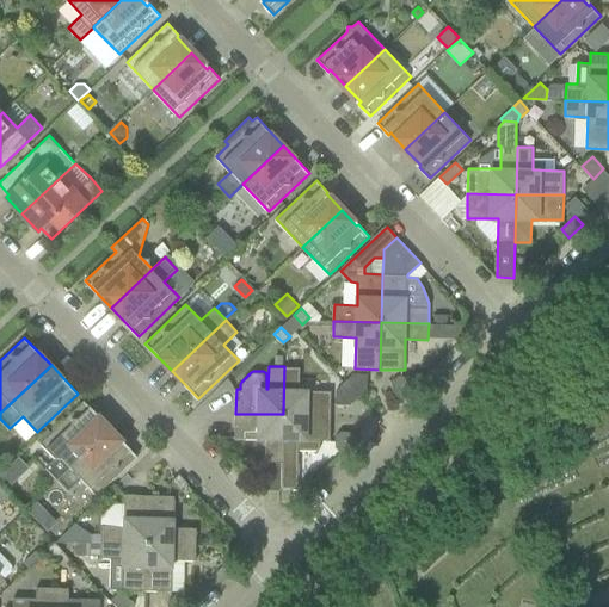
[(301,367),(284,366),(283,414),(331,415),(332,390),(300,390),(301,367)]
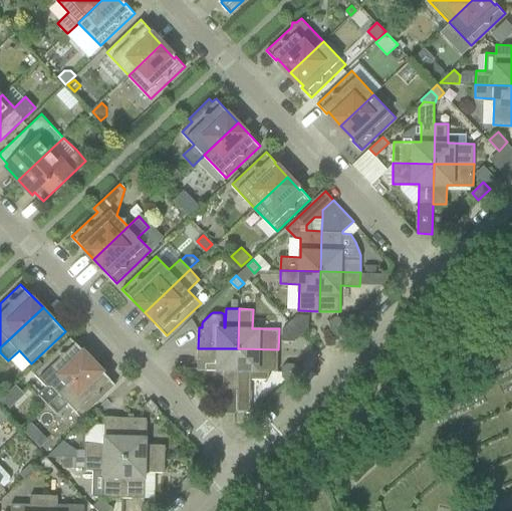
[(297,314),(290,321),(302,333),(309,326),(309,315),(297,314)]
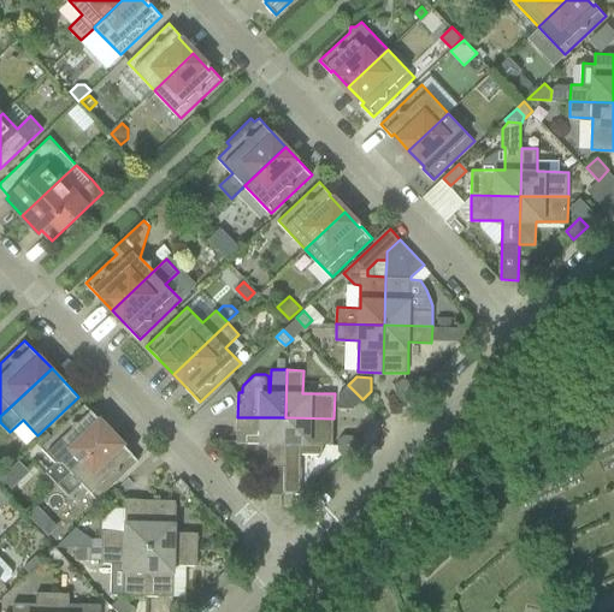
[(405,400),(419,386),(412,379),(402,379),(395,385),(397,393),(405,400)]
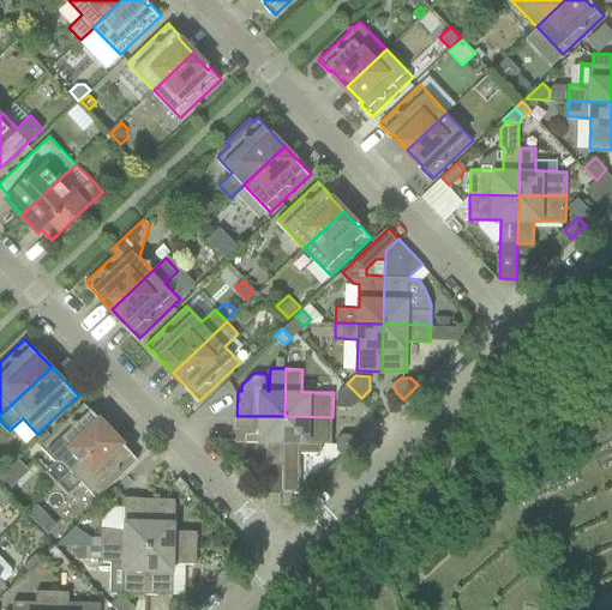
[(361,398),(347,384),(337,392),(339,406),(352,406),(361,398)]
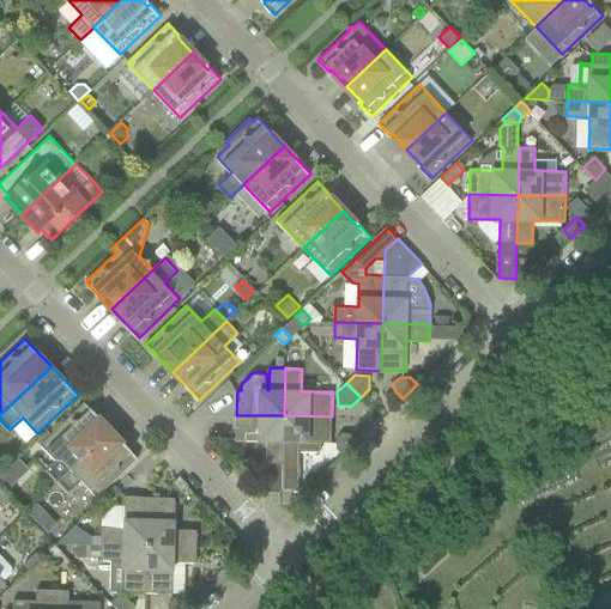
[(112,430),(85,402),(41,444),(56,460),(47,469),(58,481),(112,430)]
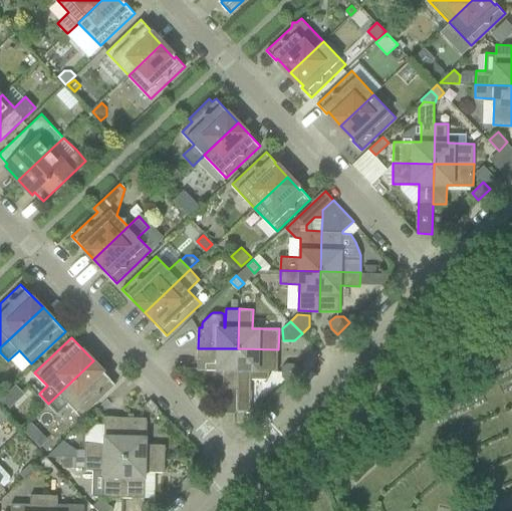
[(238,348),(198,348),(198,368),(224,369),(224,389),(237,389),(238,348)]
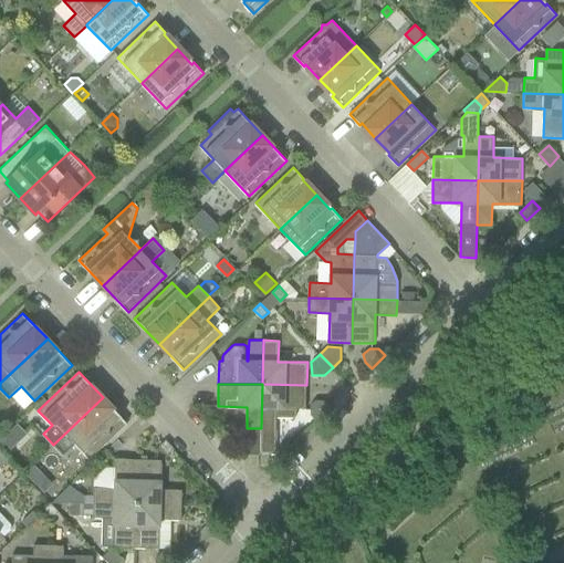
[(262,384),(261,428),(261,452),(277,452),(277,417),(293,417),(298,415),(298,408),(306,408),(306,385),(262,384)]
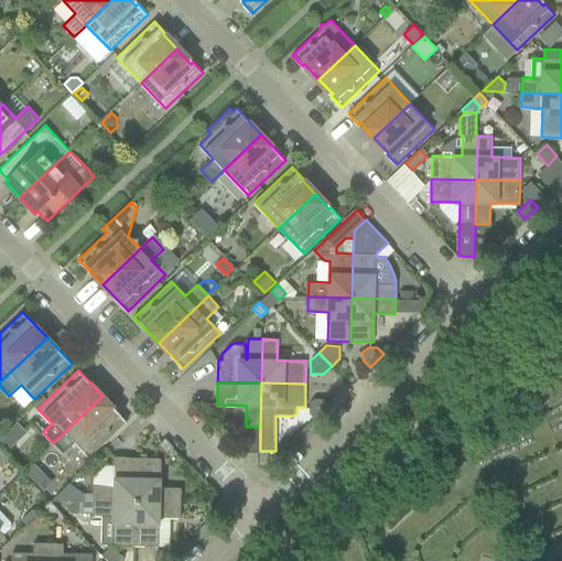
[(127,421),(103,396),(53,443),(64,454),(76,443),(89,457),(127,421)]
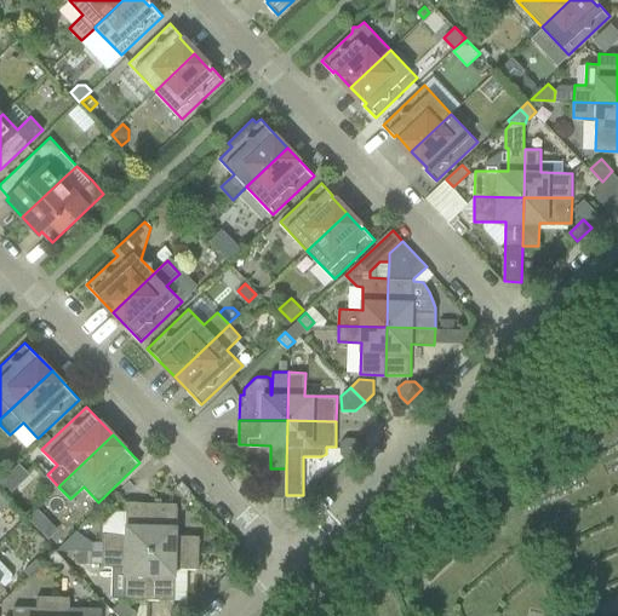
[(348,460),(364,444),(356,438),(347,437),(341,442),(341,453),(348,460)]
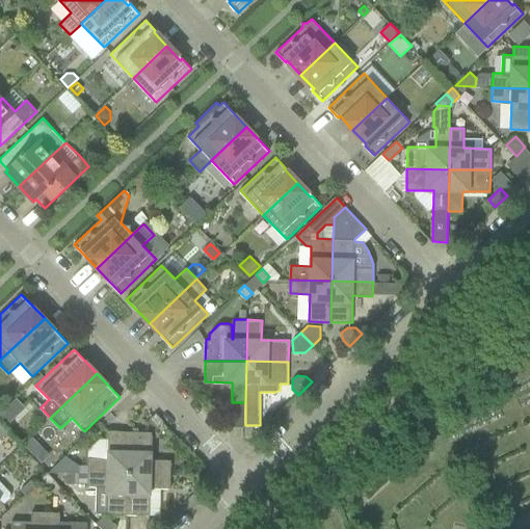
[(8,406),(0,413),(0,415),(8,424),(18,416),(8,406)]
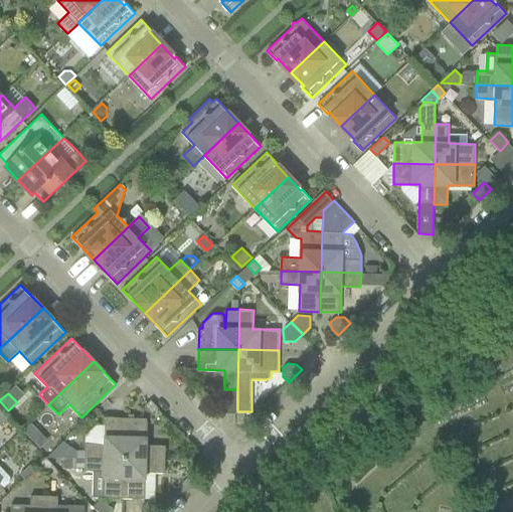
[(159,407),(152,399),(146,404),(153,412),(159,407)]
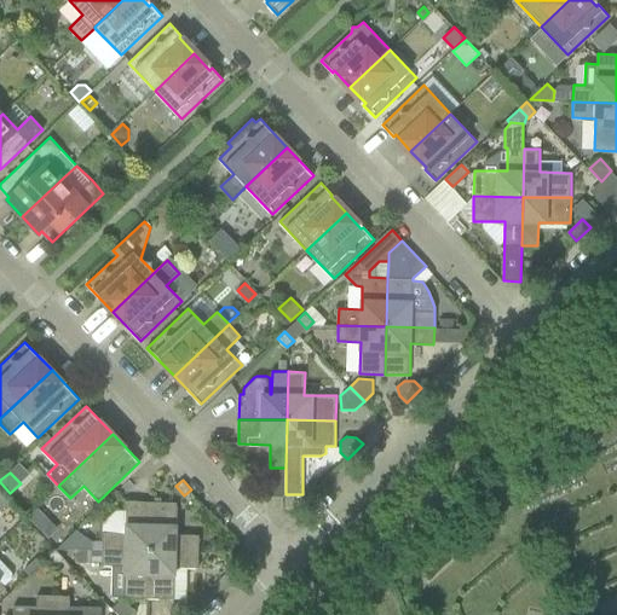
[(0,488),(0,509),(11,499),(0,488)]
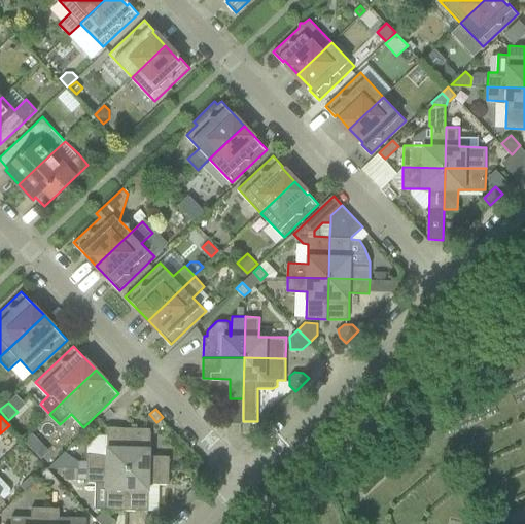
[(129,468),(130,427),(108,426),(107,454),(88,454),(88,467),(129,468)]
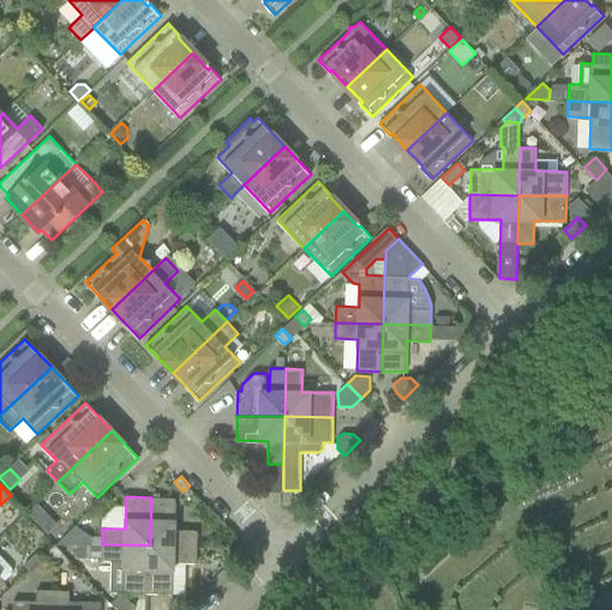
[(177,497),(151,497),(150,545),(198,547),(198,530),(175,530),(177,497)]
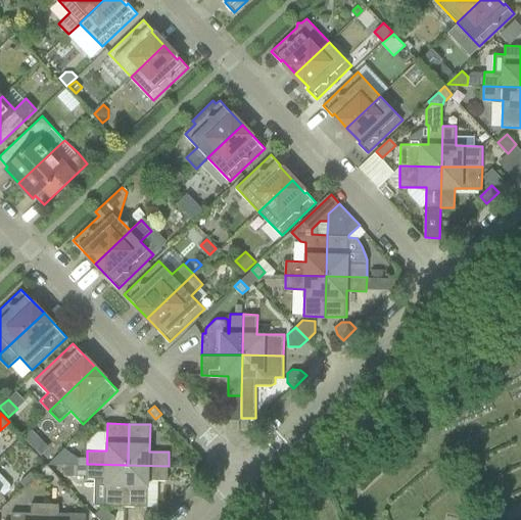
[(33,429),(25,437),(33,445),(41,437),(33,429)]
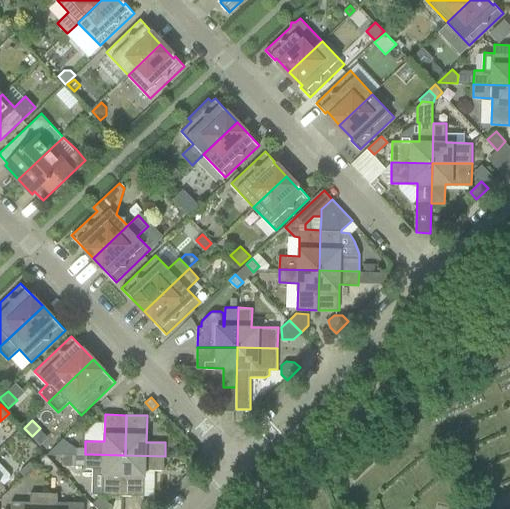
[(46,454),(77,454),(77,447),(63,438),(46,454)]
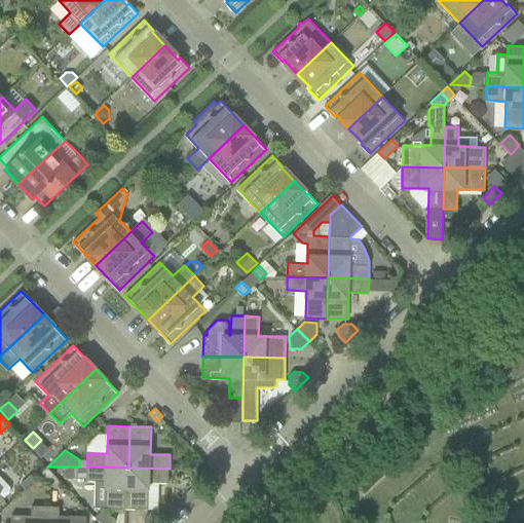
[(49,480),(55,474),(47,467),(42,472),(49,480)]
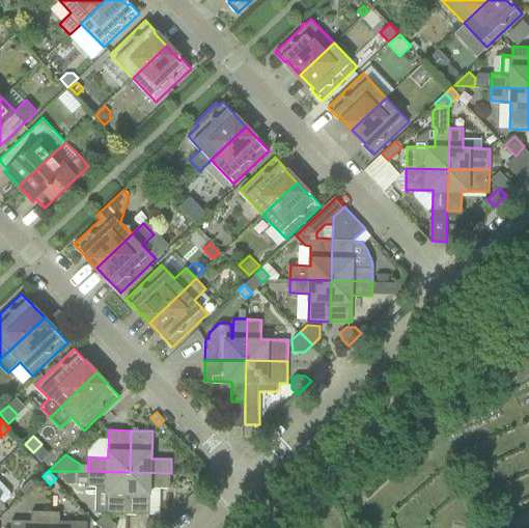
[(130,472),(88,471),(87,485),(98,485),(98,512),(129,513),(130,472)]
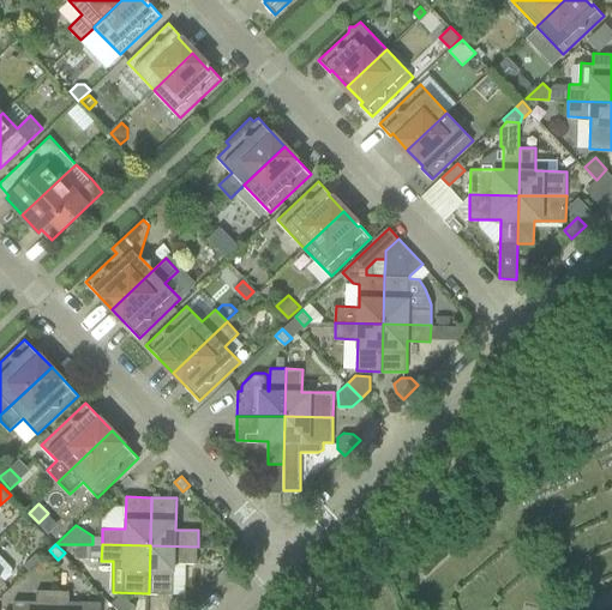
[(150,545),(149,593),(174,595),(174,562),(197,562),(198,547),(150,545)]
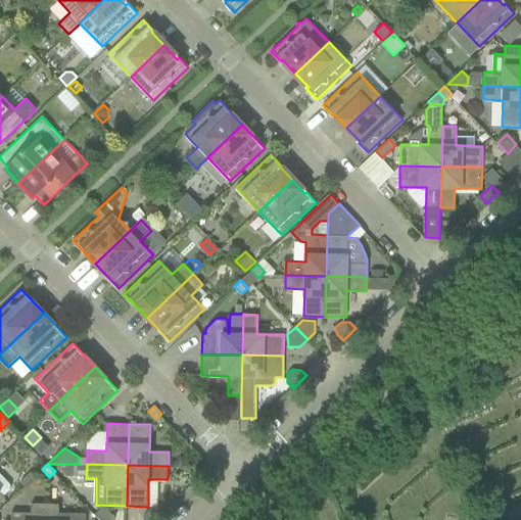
[(0,468),(0,502),(5,498),(5,497),(13,488),(13,483),(0,468)]
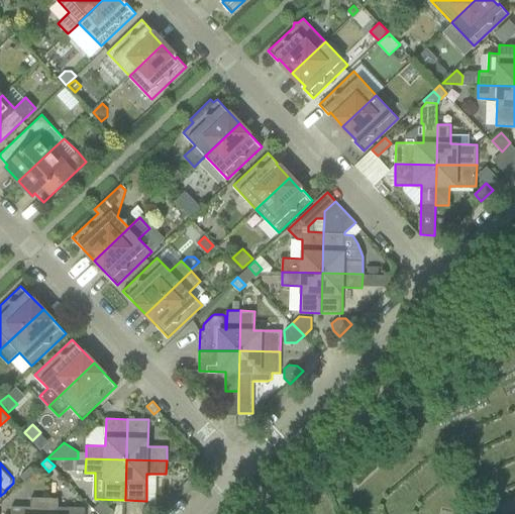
[(35,470),(30,465),(20,476),(24,480),(35,470)]
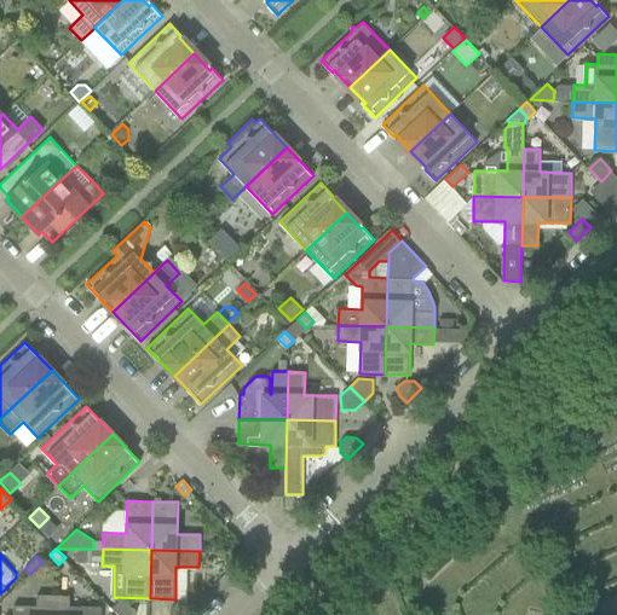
[(15,605),(13,614),(53,614),(55,595),(38,595),(38,605),(15,605)]
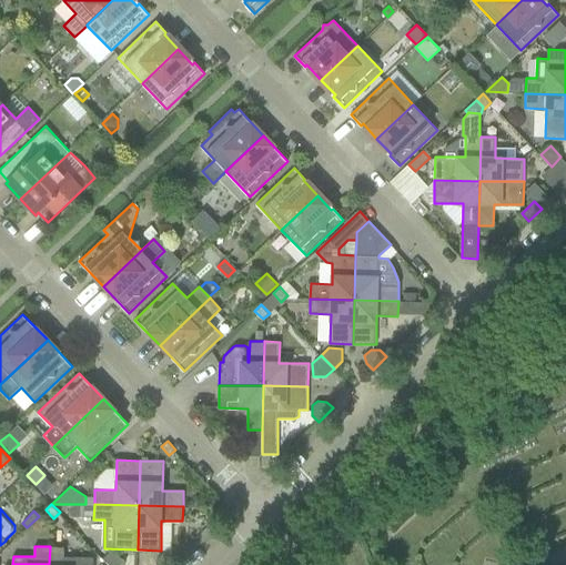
[(64,546),(50,546),(49,564),(93,564),(93,558),(64,557),(64,546)]
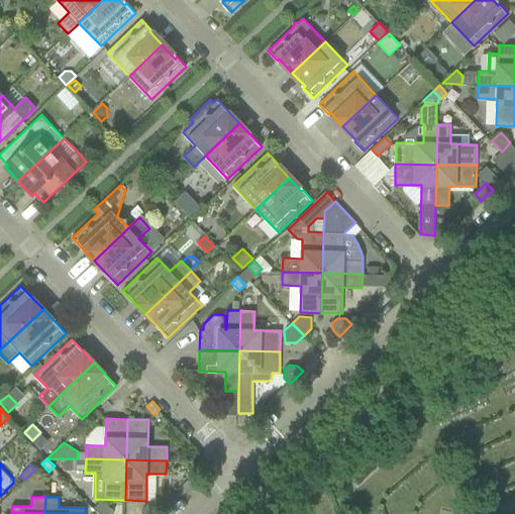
[(142,513),(151,513),(161,506),(156,500),(150,501),(142,509),(142,513)]
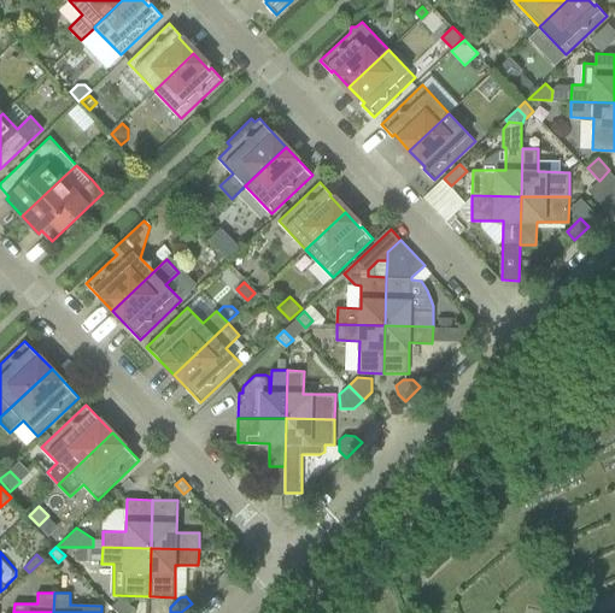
[(117,601),(112,606),(119,612),(129,612),(134,608),(128,601),(117,601)]
